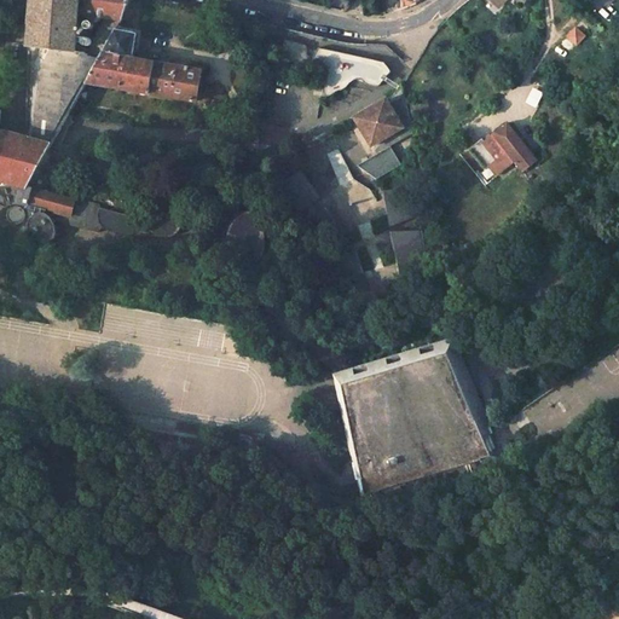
[(87,84),(117,30),(123,21),(131,0),(34,0),(34,1),(33,1),(32,17),(30,24),(32,24),(29,46),(22,45),(19,51),(41,53),(40,59),(51,63),(29,138),(0,129),(0,180),(16,185),(16,186),(10,186),(6,186),(4,187),(0,189),(0,203),(3,206),(4,207),(11,209),(10,212),(9,215),(9,217),(10,219),(11,221),(13,223),(15,224),(22,227),(29,230),(33,235),(38,238),(40,239),(45,241),(50,241),(53,239),(55,239),(56,236),(57,231),(56,229),(53,223),(55,221),(88,230),(91,223),(94,204),(29,186),(38,171),(87,84)]
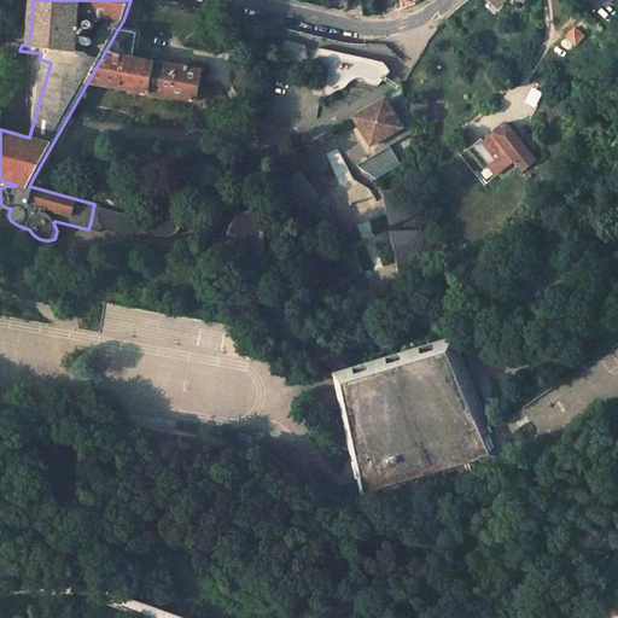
[(584,35),(575,28),(567,38),(576,45),(584,35)]
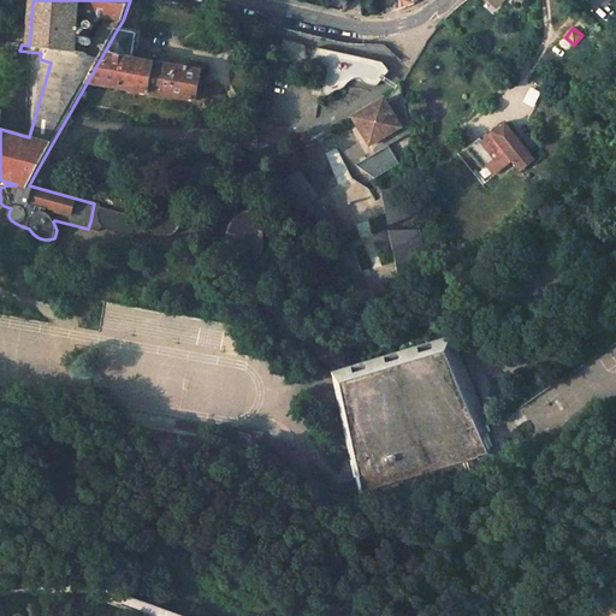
[(117,30),(87,83),(194,101),(195,96),(199,70),(191,69),(148,60),(132,58),(132,55),(134,52),(135,43),(135,41),(136,37),(137,34),(117,30)]
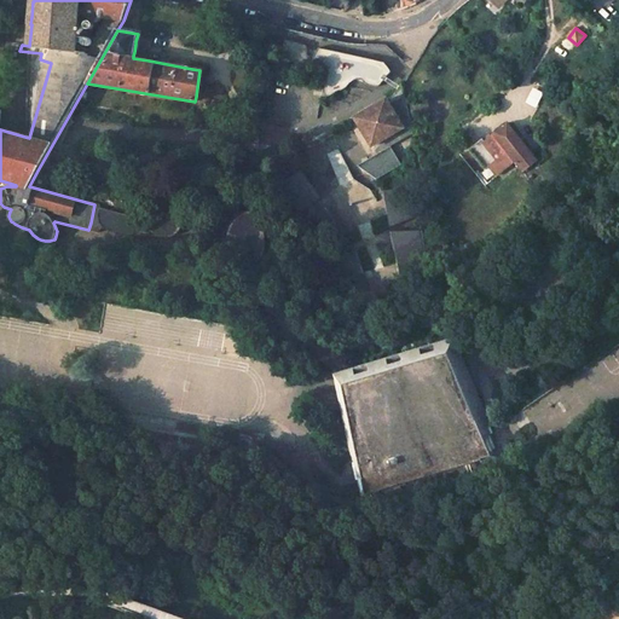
[(301,44),(284,39),(279,63),(306,69),(307,64),(311,65),(310,70),(327,74),(322,99),(328,97),(330,96),(334,93),(343,90),(350,84),(352,82),(357,80),(362,81),(364,84),(369,86),(372,87),(375,87),(377,87),(381,85),(392,74),(383,63),(341,53),(318,48),(313,57),(306,56),(306,46),(304,45),(301,44)]
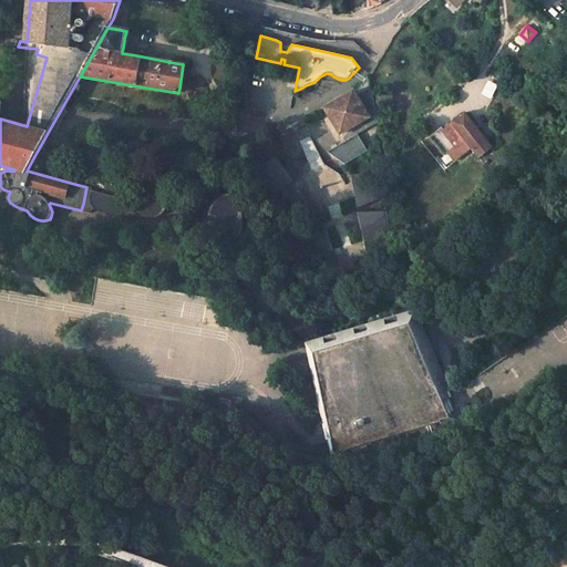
[(370,117),(354,91),(341,98),(338,100),(326,107),(328,112),(331,117),(341,134),(370,117)]
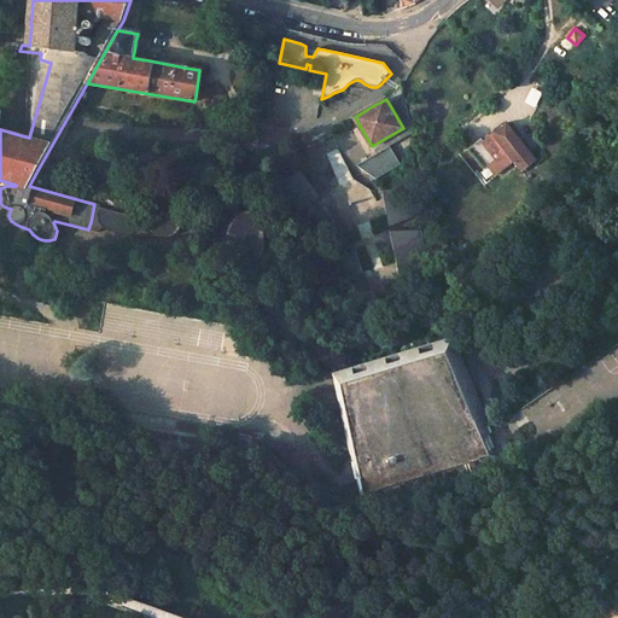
[(548,150),(538,122),(532,124),(538,145),(541,152),(548,150)]
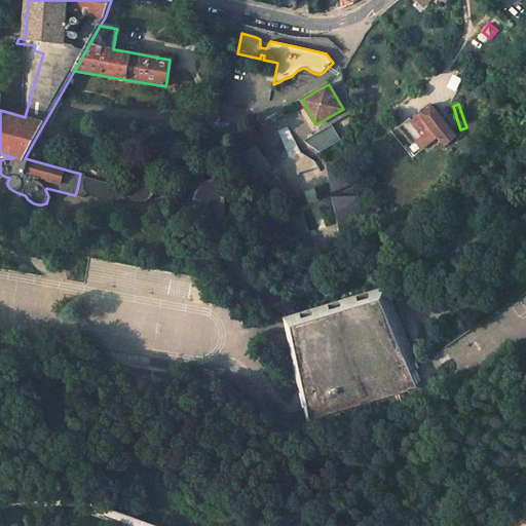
[(456,138),(431,105),(411,121),(418,130),(422,136),(418,140),(416,141),(422,149),(438,138),(444,147),(456,138)]
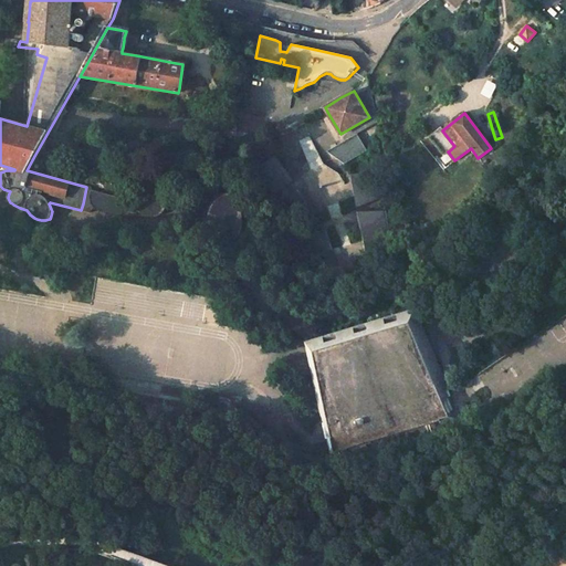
[(350,137),(327,152),(337,168),(364,153),(366,148),(362,140),(356,137),(355,137),(350,137)]
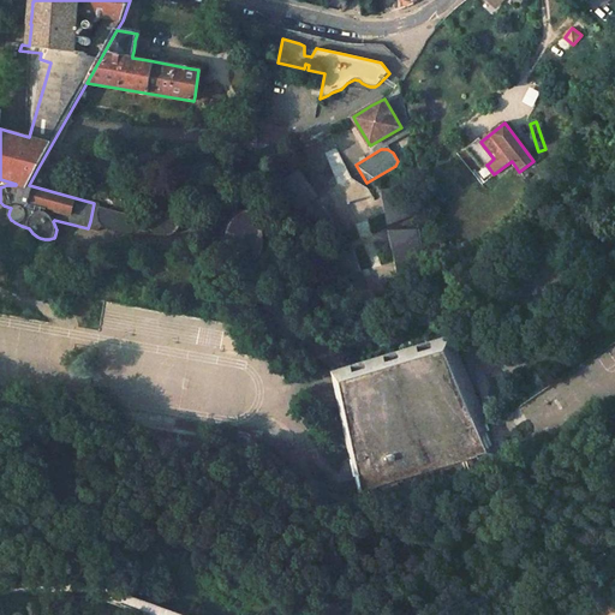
[(37,169),(29,185),(94,203),(99,185),(72,179),(67,178),(55,174),(37,169)]
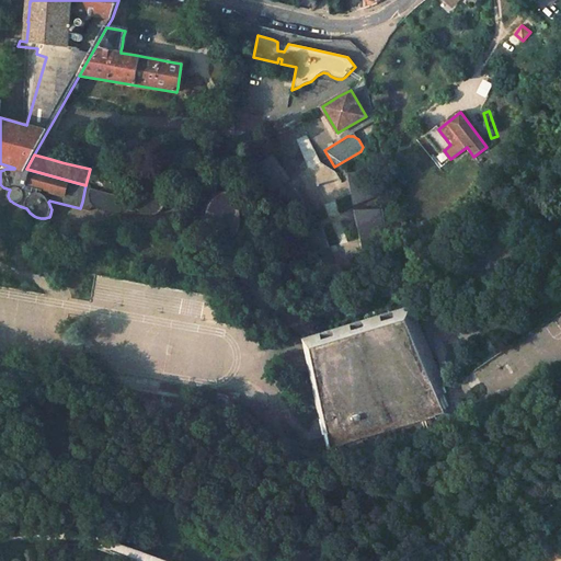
[(328,159),(298,175),(312,199),(342,182),(328,159)]
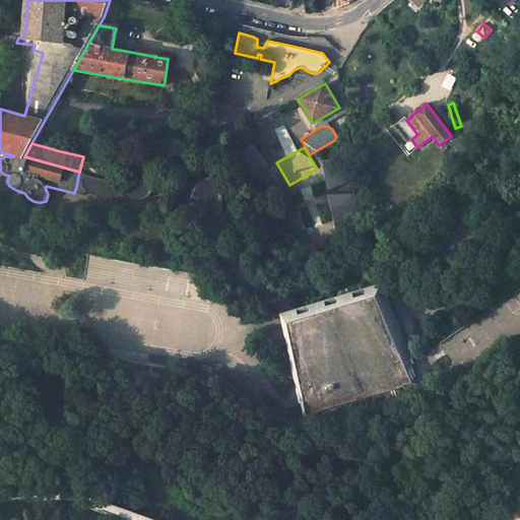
[(259,174),(245,148),(230,158),(244,183),(245,182),(259,174)]
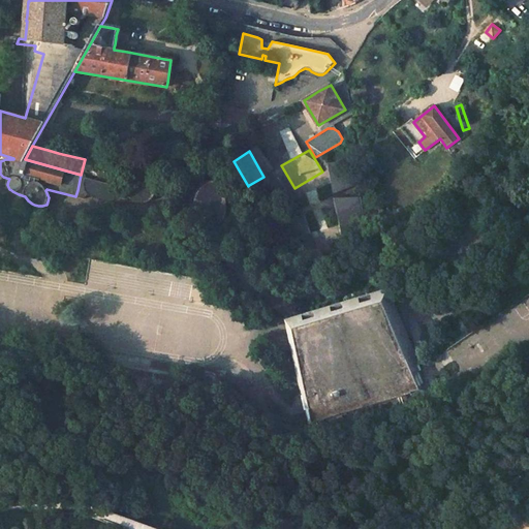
[(125,187),(125,186),(126,184),(126,183),(127,175),(122,172),(86,154),(85,159),(81,175),(117,186),(124,188),(125,187)]
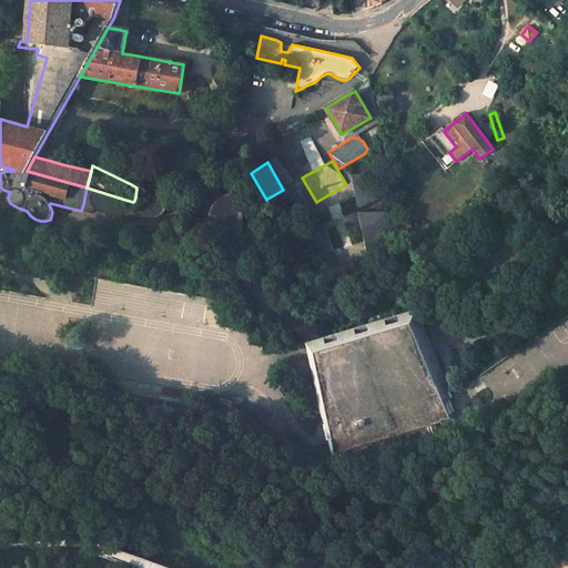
[(376,172),(352,175),(357,209),(384,199),(376,172)]
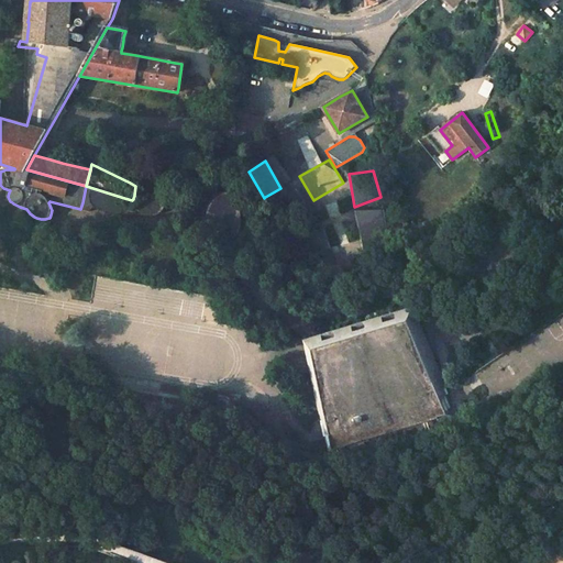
[(83,202),(80,209),(91,205),(94,208),(97,210),(108,212),(111,212),(112,213),(117,213),(120,213),(121,214),(134,216),(135,214),(138,214),(141,216),(151,217),(155,216),(158,214),(158,213),(163,211),(164,209),(164,206),(163,203),(161,201),(158,199),(153,195),(146,191),(143,190),(140,190),(136,192),(134,195),(134,196),(133,198),(133,199),(132,200),(124,198),(86,186),(83,202)]
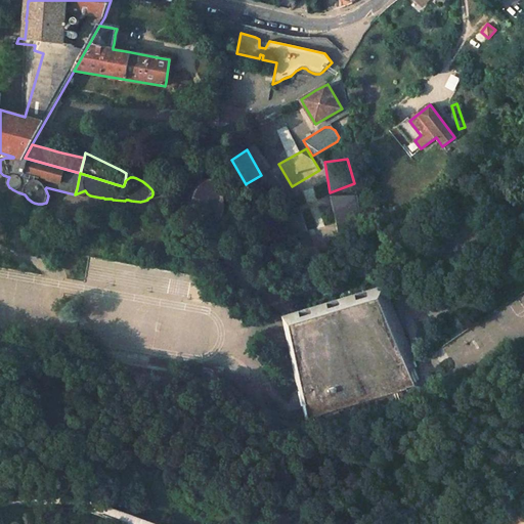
[(198,189),(195,192),(194,192),(191,193),(188,195),(187,197),(185,200),(185,202),(185,206),(186,208),(187,211),(189,212),(193,215),(199,218),(205,219),(211,220),(215,220),(219,219),(220,216),(222,208),(223,205),(223,198),(222,193),(221,187),(219,179),(215,180),(211,181),(208,181),(205,184),(204,184),(202,186),(198,189)]
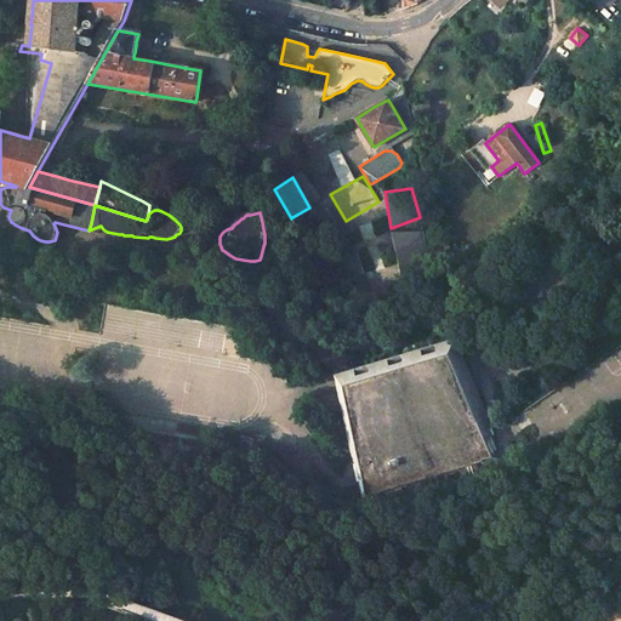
[(342,231),(330,212),(322,218),(311,224),(322,243),(326,240),(342,231)]
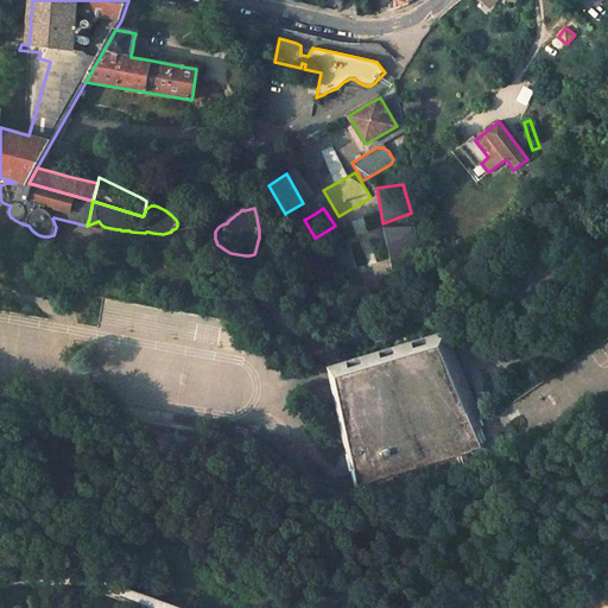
[(392,268),(419,260),(415,227),(384,228),(392,268)]
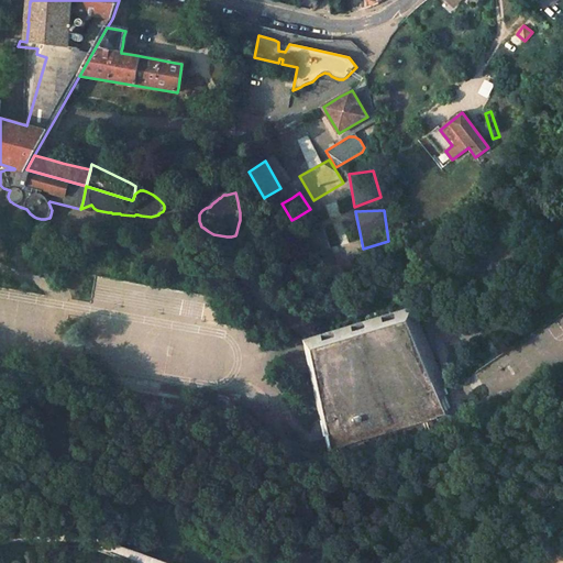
[(294,233),(284,255),(286,255),(289,255),(293,256),(296,256),(300,256),(302,257),(306,257),(309,257),(311,257),(332,254),(324,229),(294,233)]
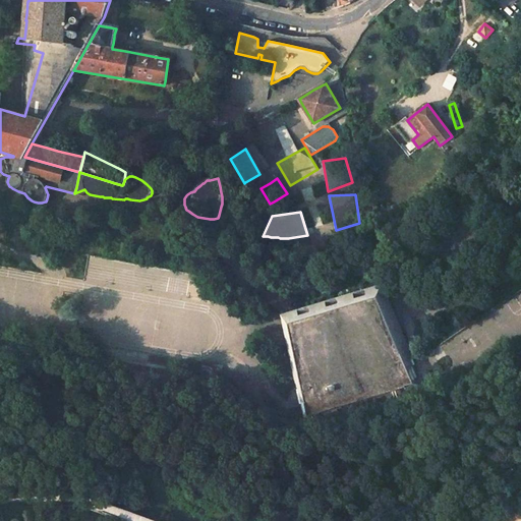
[(404,387),(413,384),(378,297),(288,324),(307,417),(375,396),(386,393),(405,388),(404,387)]
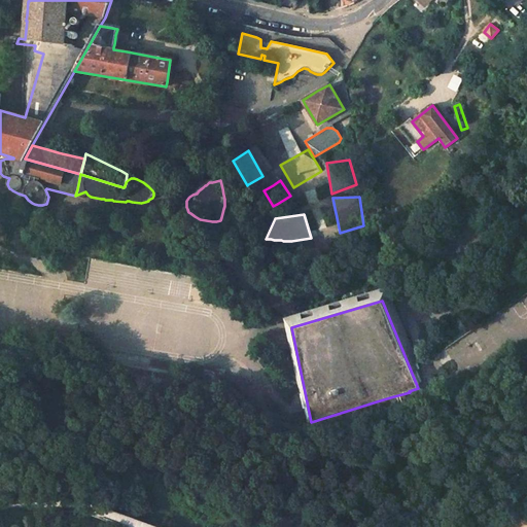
[(222,384),(189,378),(188,381),(221,387),(222,384)]
